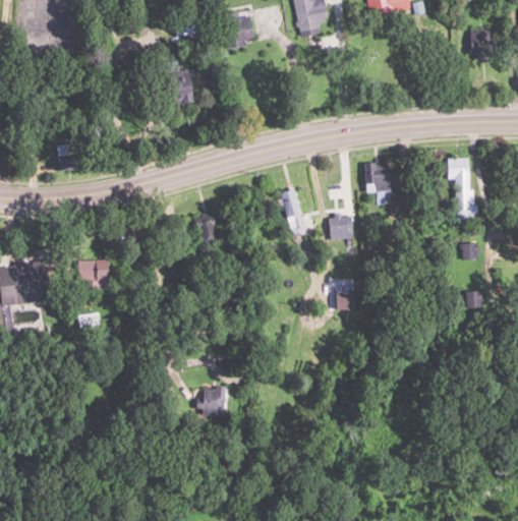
[(324,0),(293,0),(300,37),(320,34),(318,23),(328,22),(324,0)]
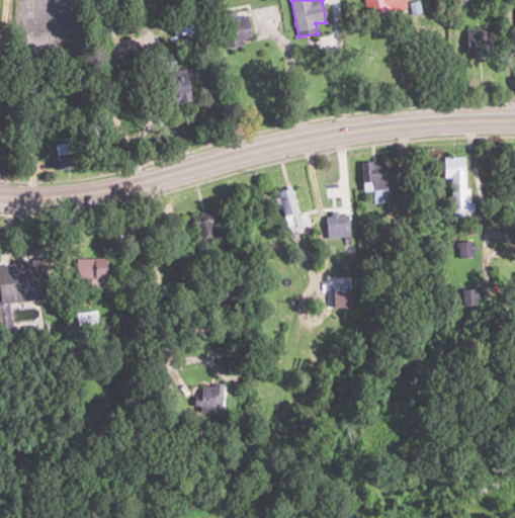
[(395,11),(392,0),(370,0),(374,15),(395,11)]
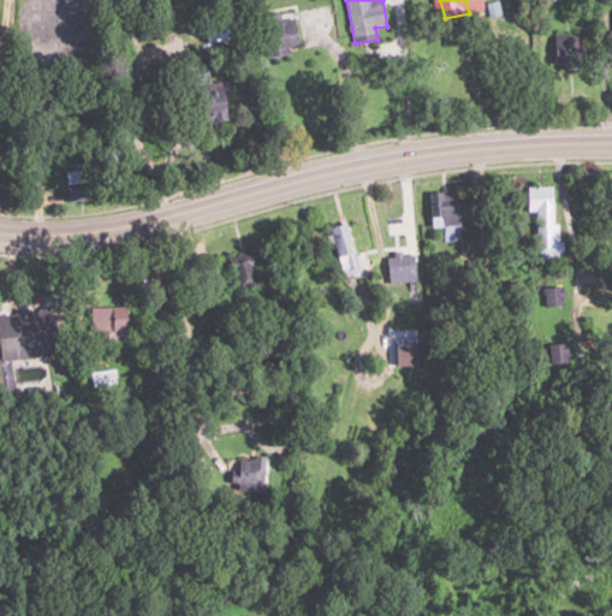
[(301,51),(295,19),(261,25),(268,58),(301,51)]
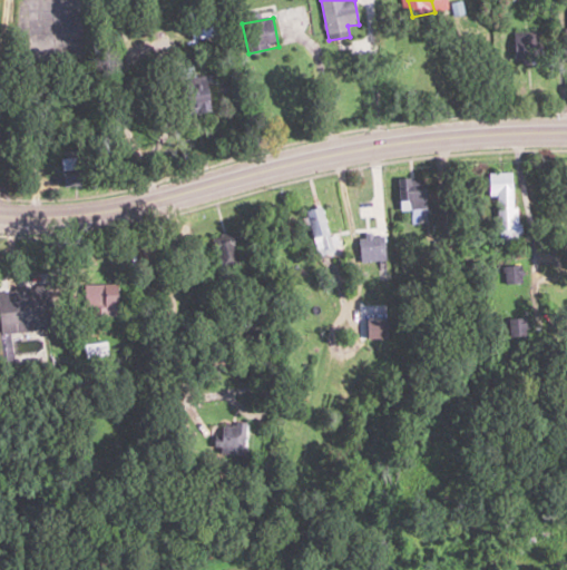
[(539,35),(515,33),(515,59),(539,59),(539,35)]
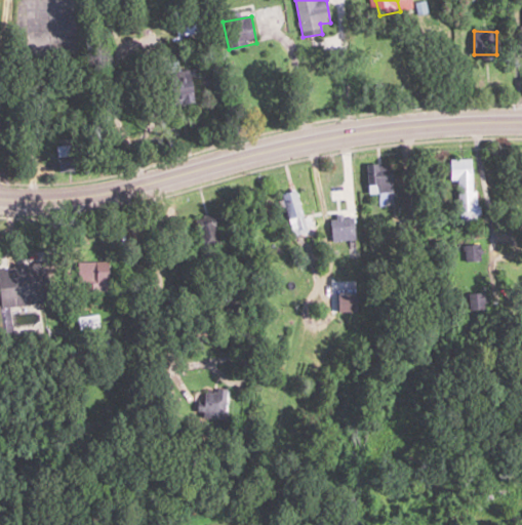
[(166,81),(167,106),(193,105),(191,80),(166,81)]
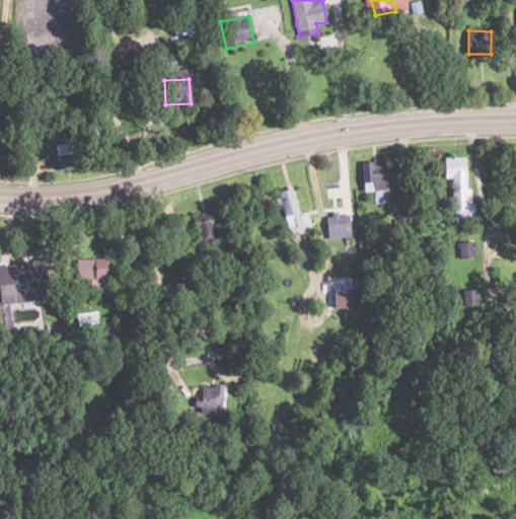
[(454,177),(456,220),(476,219),(475,187),(469,188),(468,156),(446,157),(447,178),(454,177)]
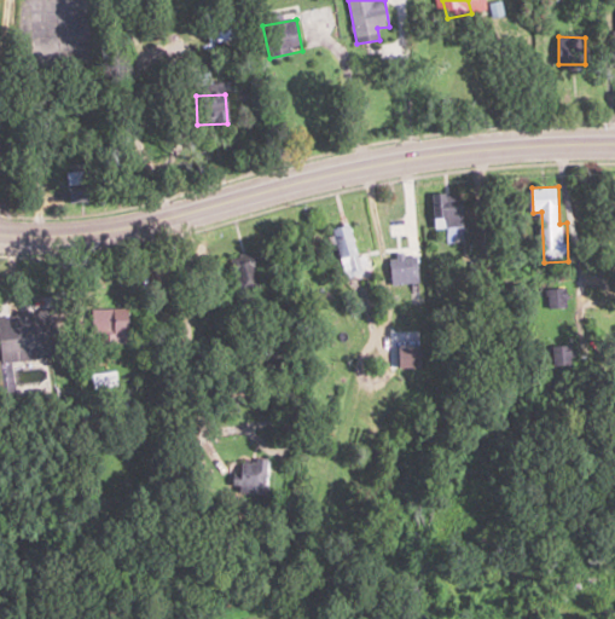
[(435,226),(463,226),(463,192),(435,192),(435,226)]
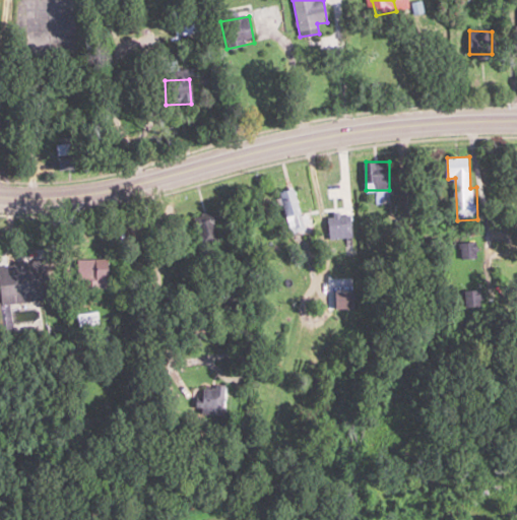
[(277,191),(287,232),(304,228),(293,187),(277,191)]
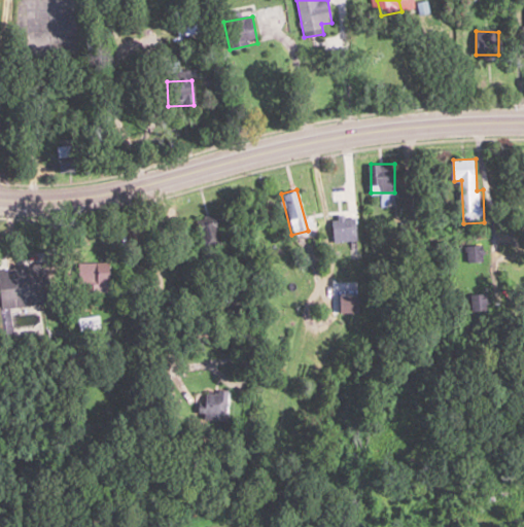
[(334,241),(357,240),(357,216),(333,217),(334,241)]
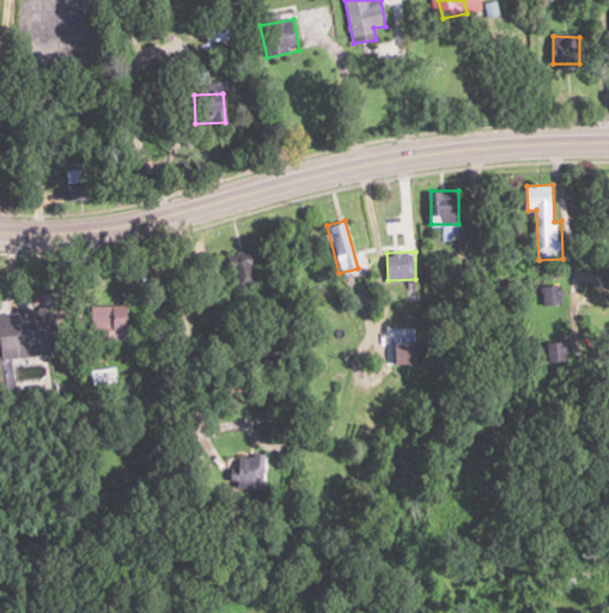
[(230,259),(232,284),(254,283),(251,258),(230,259)]
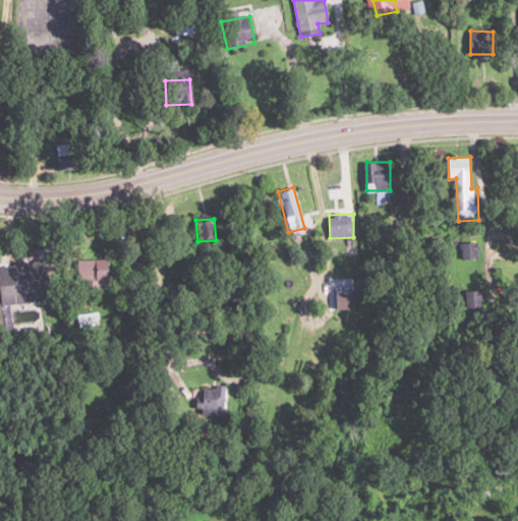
[(464,243),(464,256),(478,256),(478,243),(464,243)]
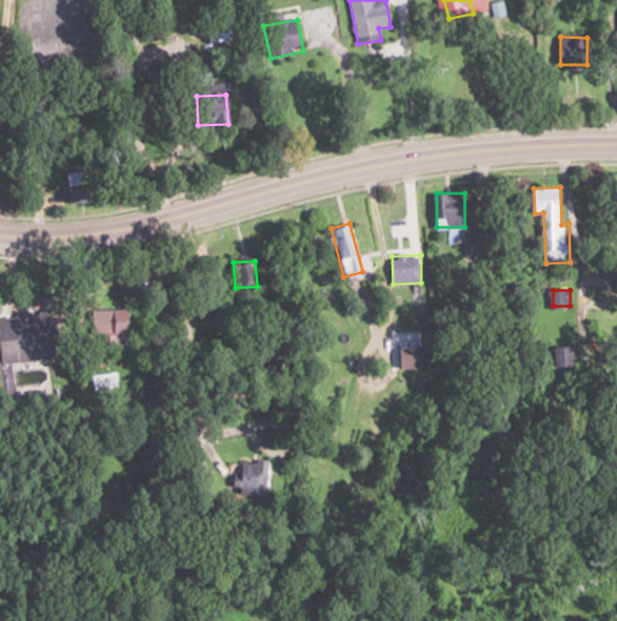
[(129,308),(97,308),(97,343),(129,343),(129,308)]
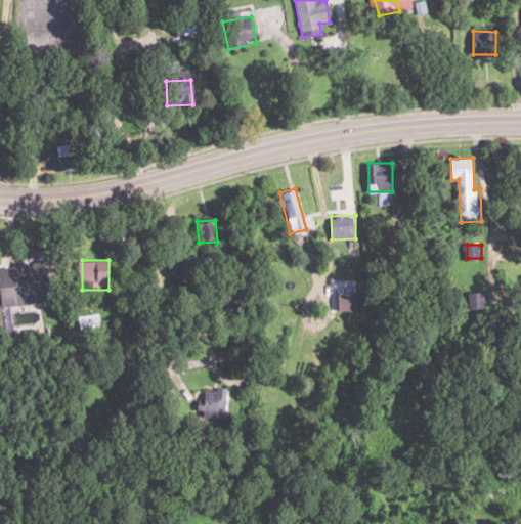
[(39,303),(38,264),(0,265),(0,321),(0,333),(13,332),(12,304),(39,303)]
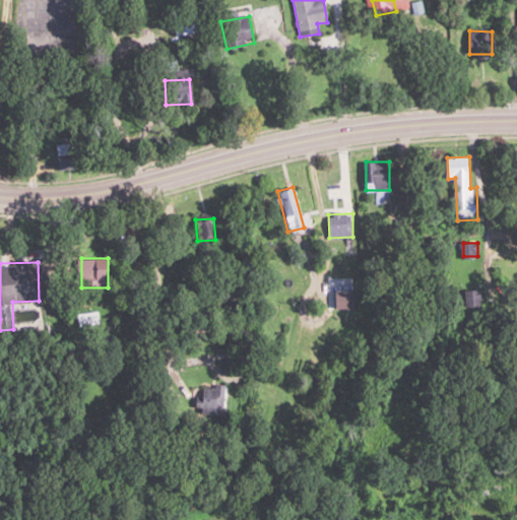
[(465,289),(465,307),(480,307),(480,289),(465,289)]
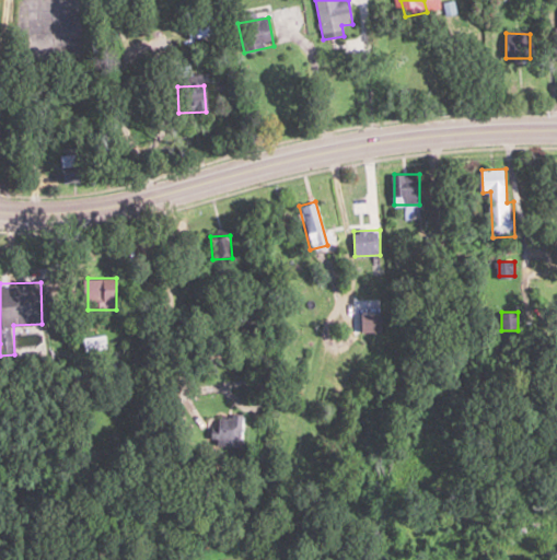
[(243,444),(243,416),(211,416),(211,444),(243,444)]
